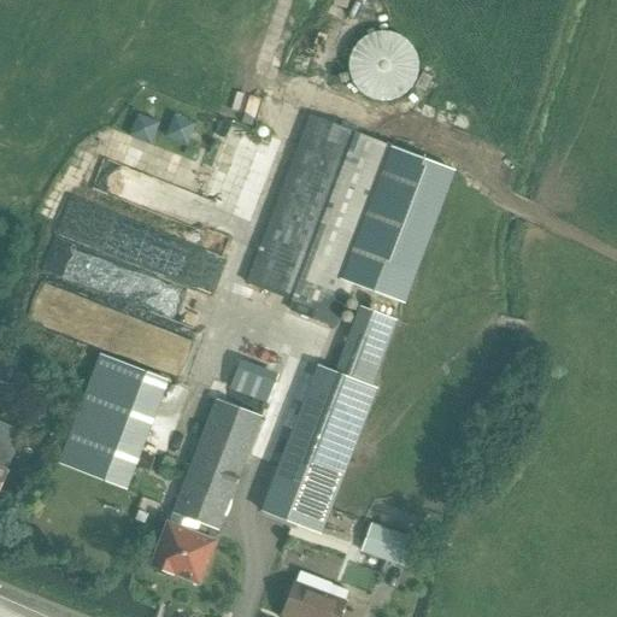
[(362,94),(364,97),(366,98),(372,100),(375,101),(378,103),(381,103),(385,103),(387,103),(391,101),(393,101),(397,100),(401,98),(404,95),(406,94),(409,92),(411,89),(413,87),(415,84),(416,82),(417,78),(418,76),(418,72),(419,70),(419,66),(419,64),(418,60),(418,58),(417,54),(416,52),(415,48),(412,46),(411,43),(409,41),(406,40),(404,37),(401,36),(399,34),(395,33),(393,33),(389,31),(387,31),(383,31),(381,31),(377,31),(375,33),(371,33),(369,34),(366,36),(363,37),(360,40),(358,41),(356,43),(354,46),(353,50),(351,52),(350,54),(350,58),(348,60),(348,64),(348,68),(348,70),(348,74),(350,76),(351,80),(352,82),(353,86),(354,88),(357,90),(359,93),(362,94)]
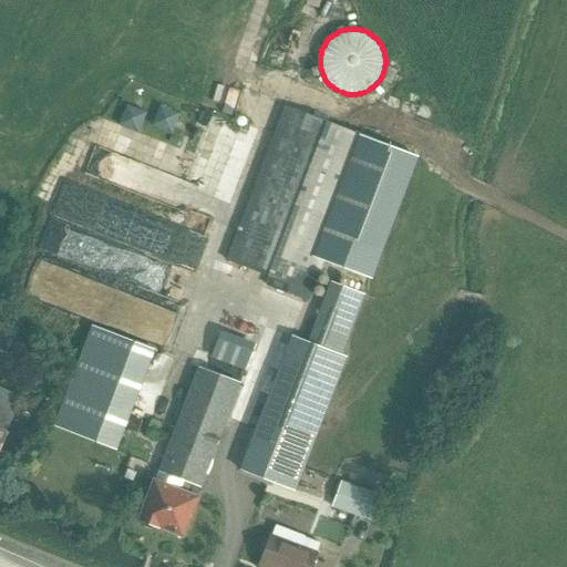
[(126,106),(119,125),(137,133),(145,114),(126,106)]
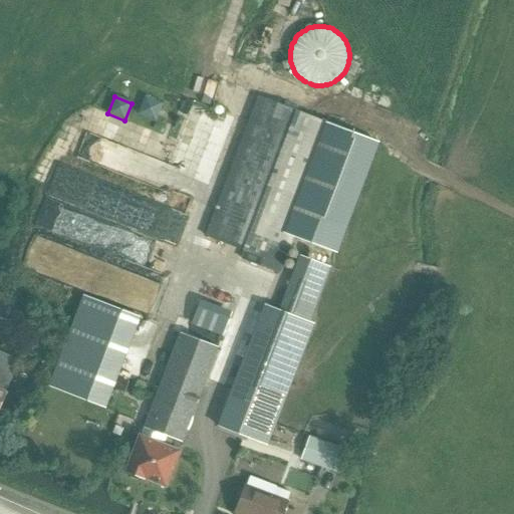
[(260,96),(206,237),(244,252),(241,259),(278,273),(281,266),(282,266),(294,235),(335,125),(260,96)]
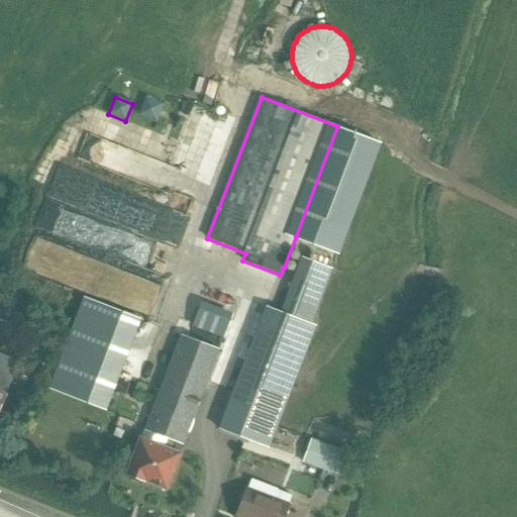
[(145,98),(138,115),(156,121),(163,105),(145,98)]
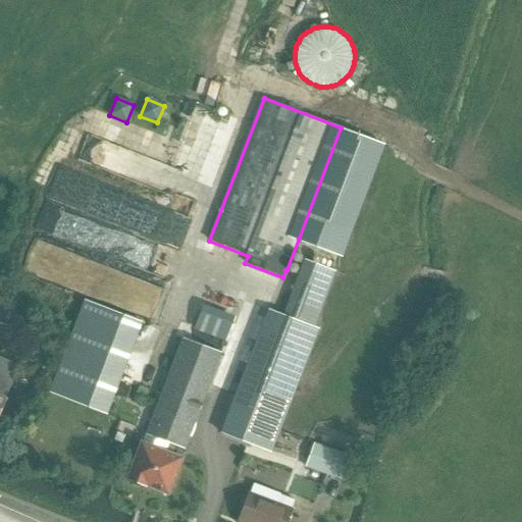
[(381,143),(341,127),(299,239),(338,254),(381,143)]
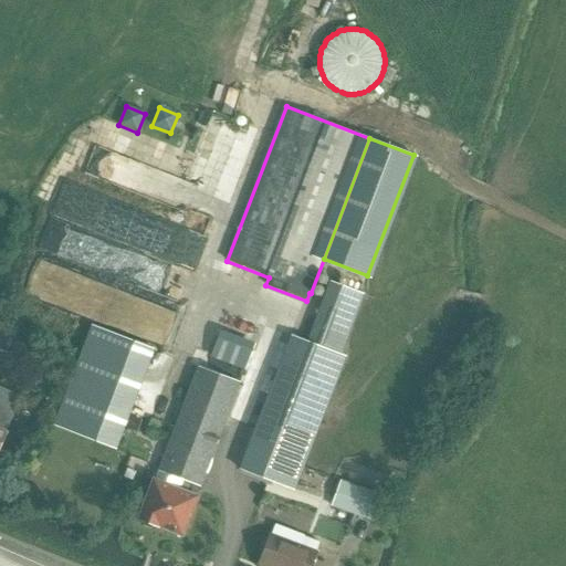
[(291,336),(239,470),(293,490),(344,357),(339,355),(363,295),(329,282),(306,343),(291,336)]
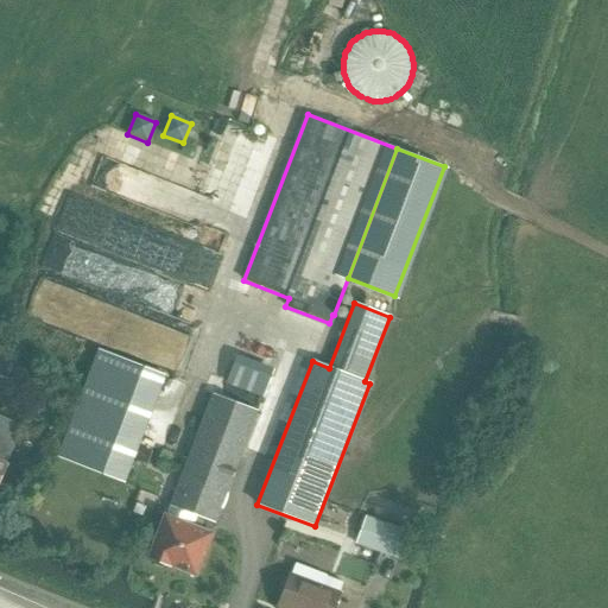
[(99,350),(57,457),(124,482),(133,458),(146,463),(151,450),(138,445),(165,375),(99,350)]
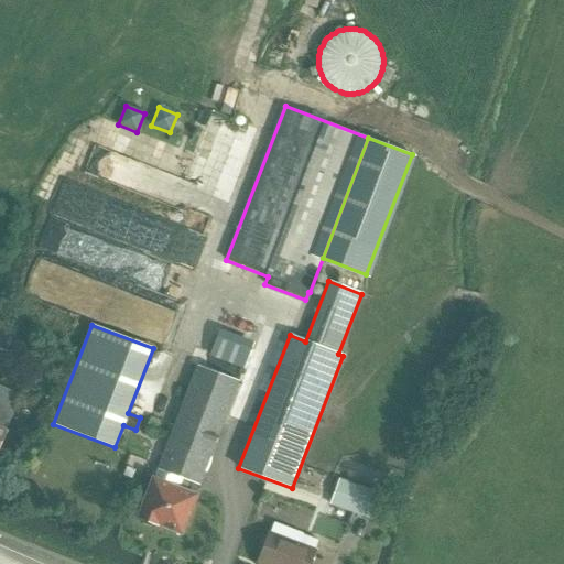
[(153,479),(138,517),(140,518),(142,523),(150,527),(155,523),(181,533),(238,381),(197,366),(154,479),(153,479)]
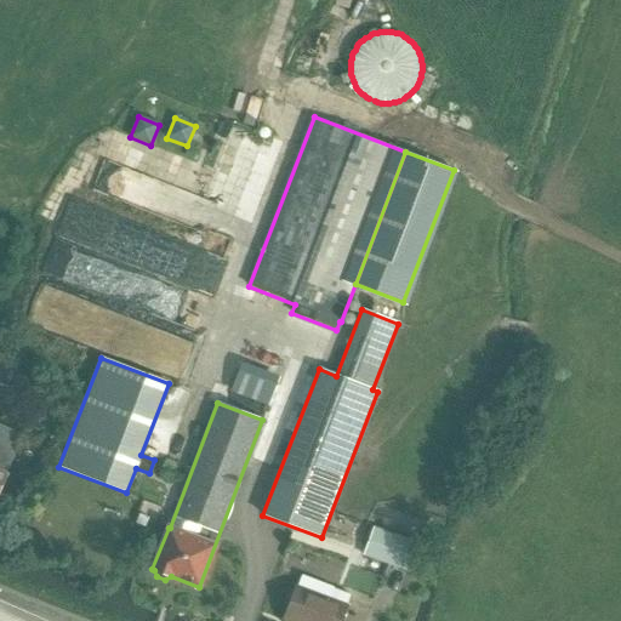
[(0,485),(22,437),(0,427),(0,485)]
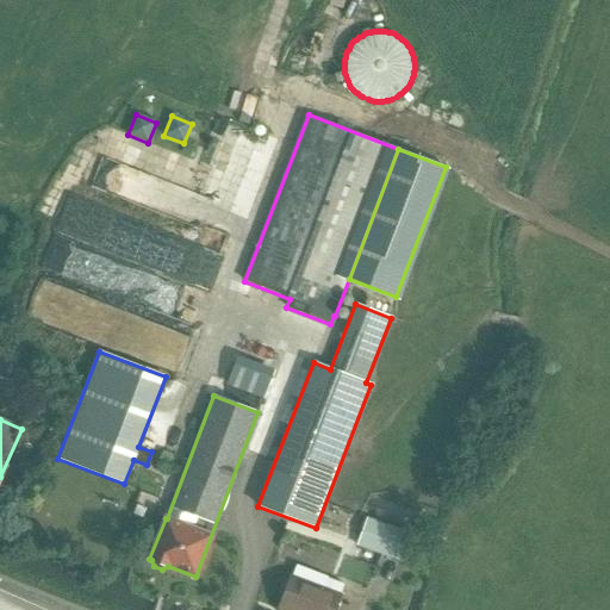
[(137,505),(134,515),(142,518),(145,509),(137,505)]
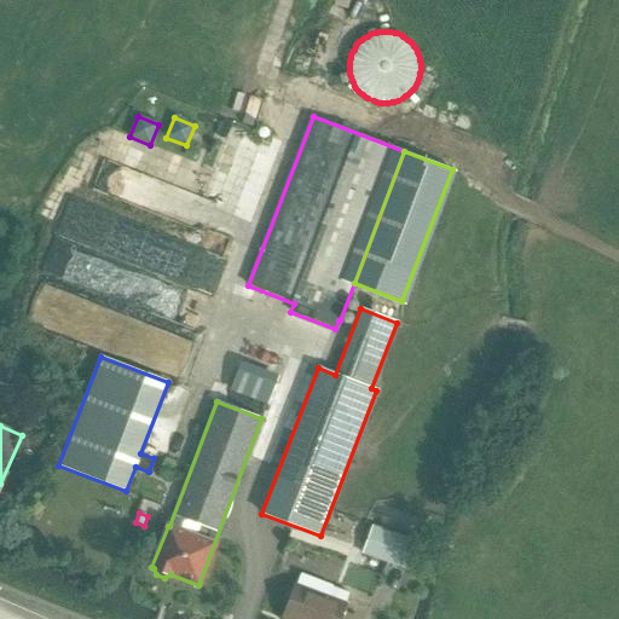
[(422,544),(372,526),(362,554),(412,572),(422,544)]
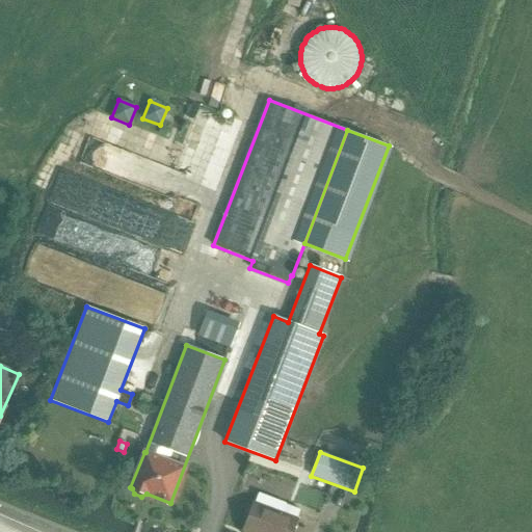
[(254,503),(243,530),(247,531),(291,531),(296,520),(295,519),(299,510),(260,496),(256,504),(254,503)]
